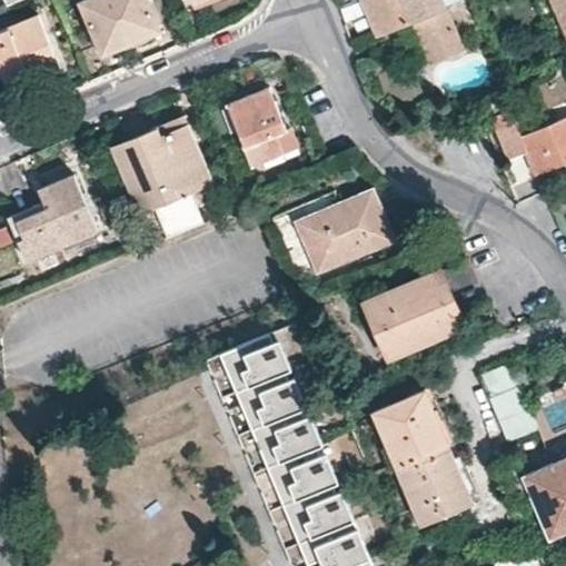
[(142,0),(87,0),(78,3),(100,55),(157,31),(142,0)]
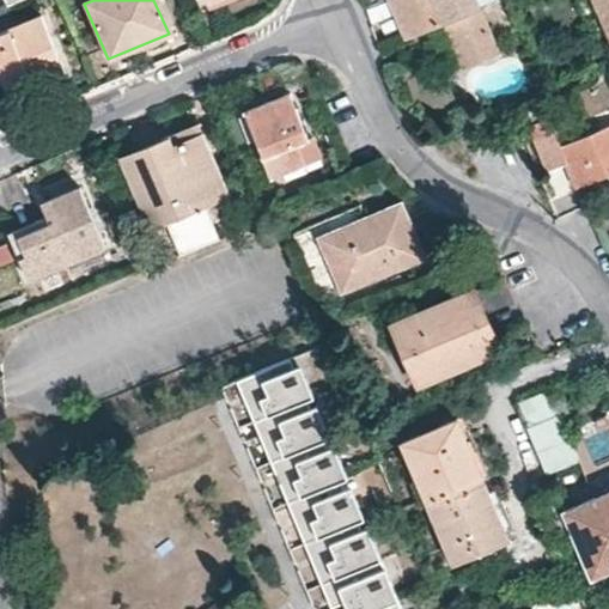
[(469,0),(388,0),(405,40),(440,24),(460,69),(493,55),(469,0)]
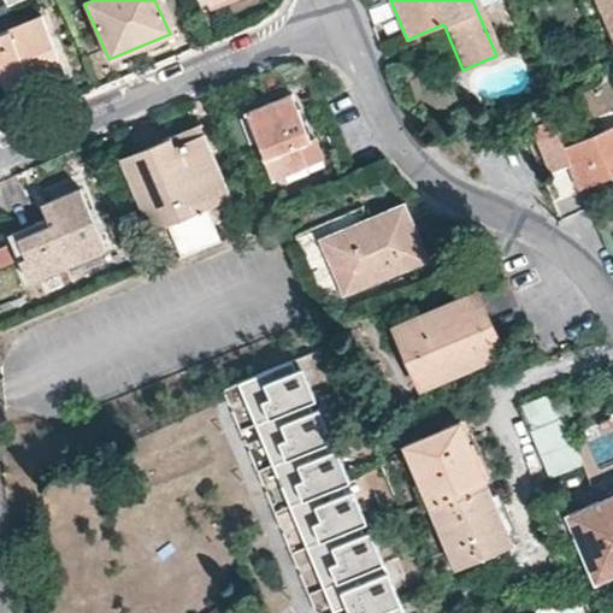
[(612,0),(593,0),(607,35),(612,33),(612,0)]
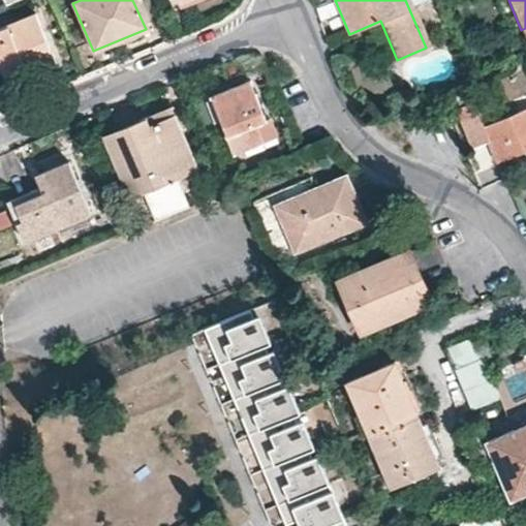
[(32,14),(0,28),(0,72),(5,87),(55,67),(32,14)]
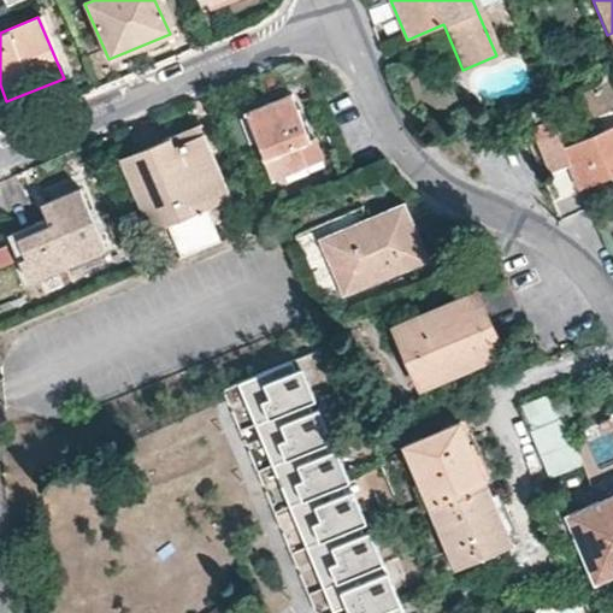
[(290,94),(243,115),(270,182),(318,163),(322,160),(314,140),(310,142),(290,94)]
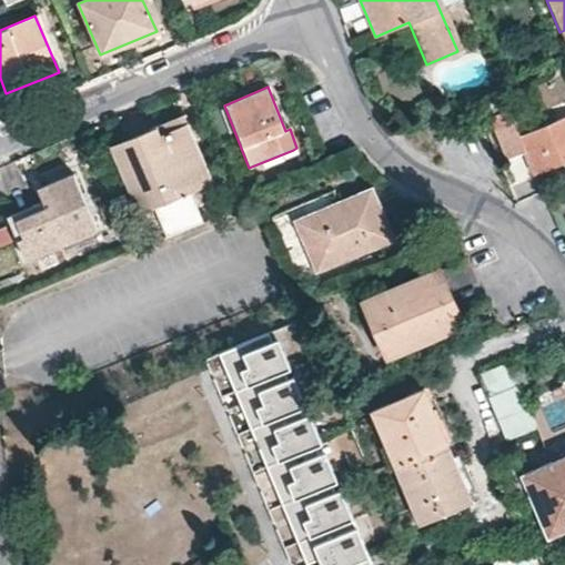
[(533,177),(564,163),(564,119),(520,138),(507,111),(490,118),(506,160),(523,153),(533,177)]
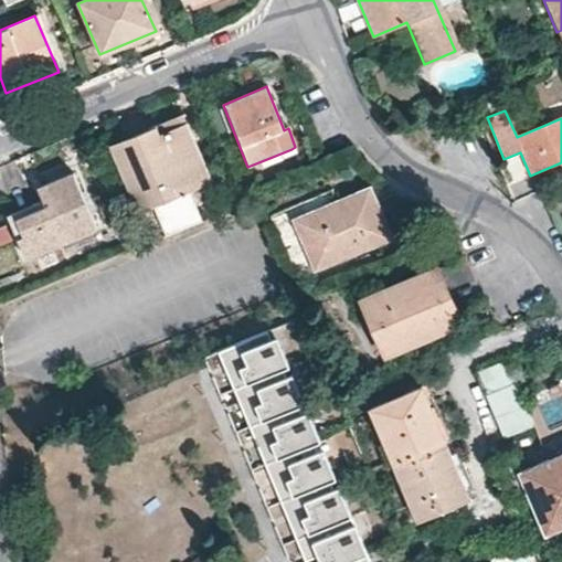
[(180,117),(107,147),(136,213),(150,207),(156,218),(192,203),(187,192),(208,182),(180,117)]
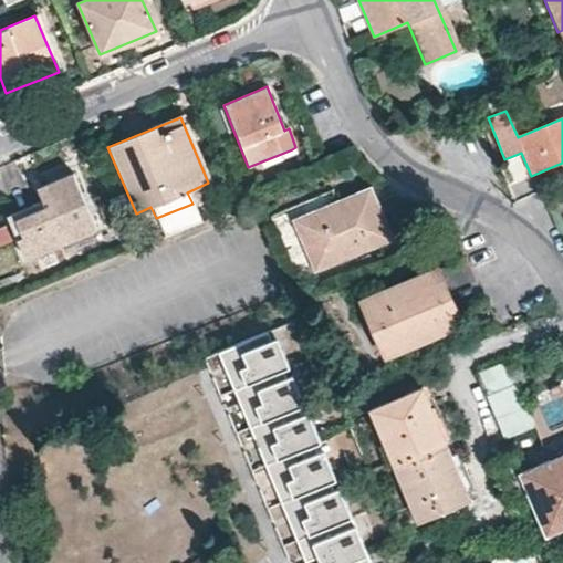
[(518,156),(504,160),(511,185),(524,180),(518,156)]
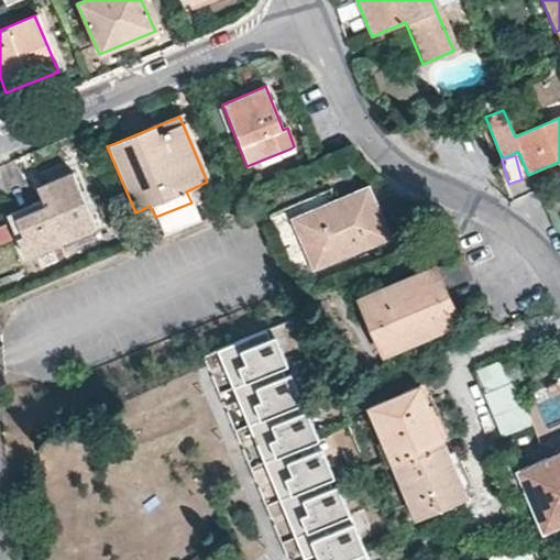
[(35,204),(4,216),(23,260),(92,230),(69,174),(36,188),(33,179),(26,183),(35,204)]
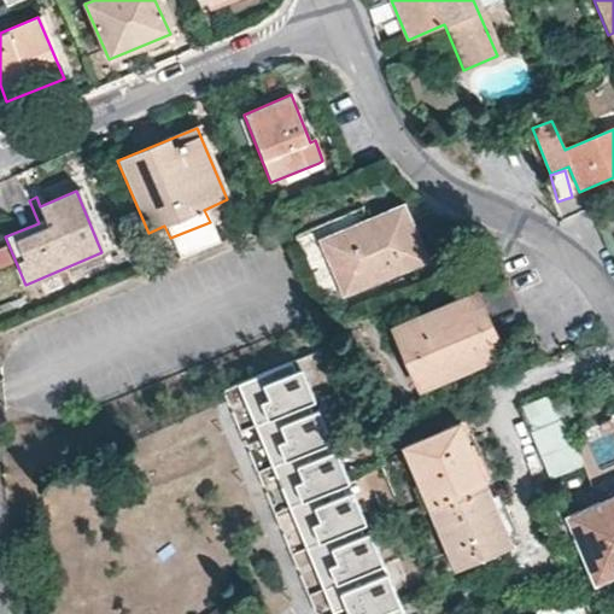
[(401,206),(317,241),(340,296),(425,261),(401,206)]
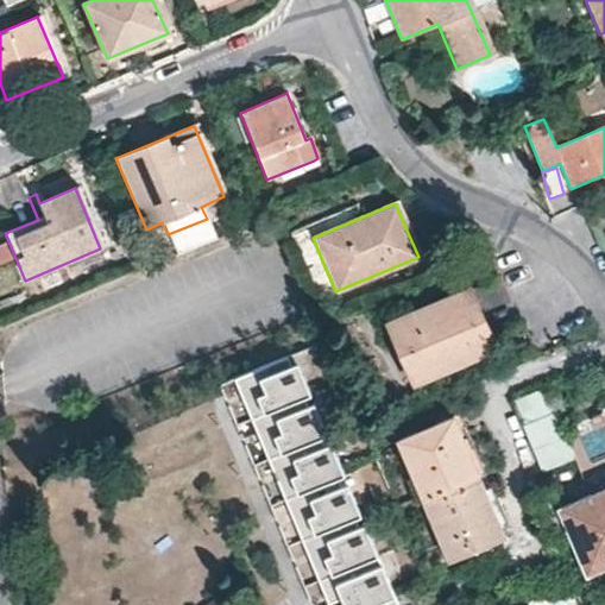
[(0,264),(11,262),(7,244),(0,245),(0,264)]
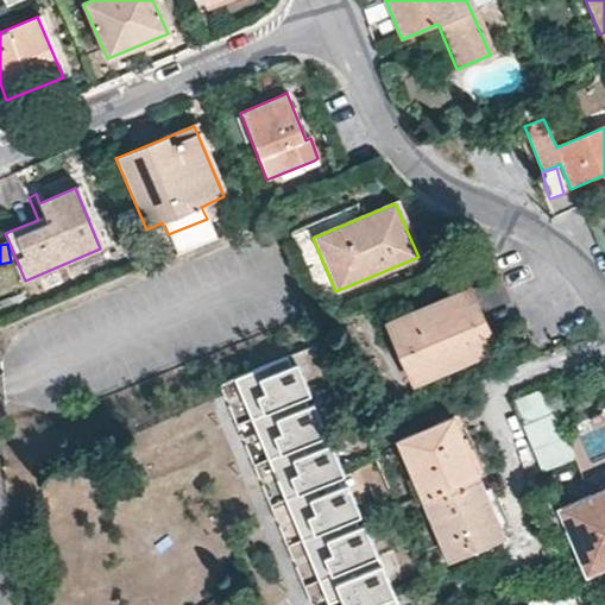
[(467,289),(384,323),(410,384),(492,350),(467,289)]
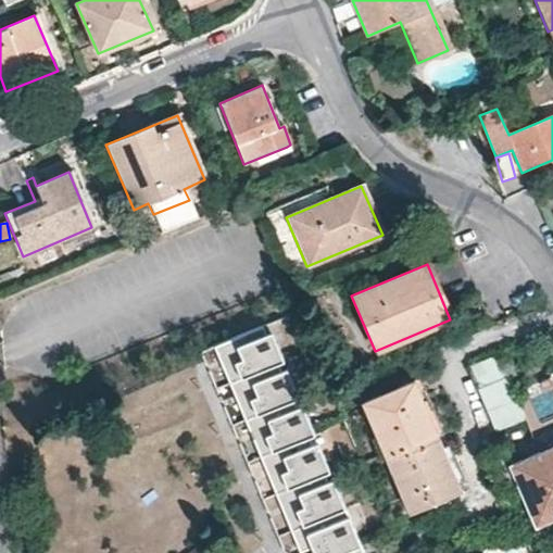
[(266,324),(213,347),(299,551),(311,545),(313,552),(374,552),(340,484),(334,487),(329,476),(336,473),(325,449),(317,453),(311,439),(319,435),(310,414),(305,416),(298,400),(302,399),(293,377),(287,380),(279,364),(287,362),(278,342),(274,343),(266,324)]
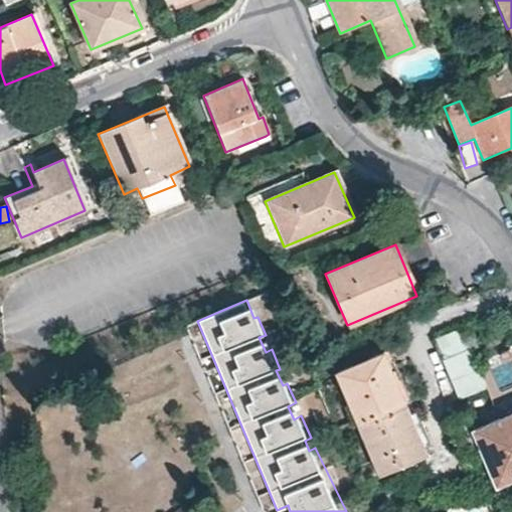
[(468,350),(460,331),(433,343),(441,361),(468,350)]
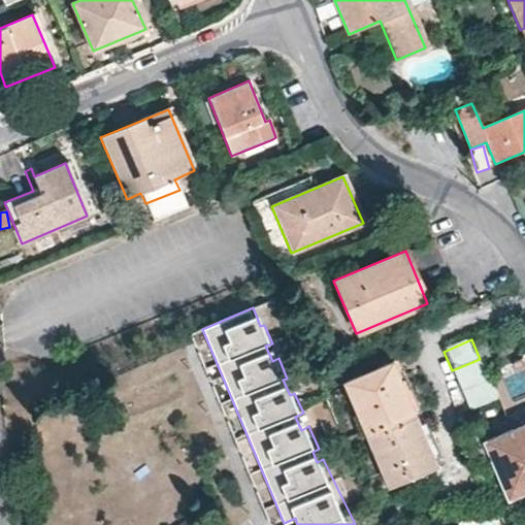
[(480,359),(452,370),(460,391),(488,379),(480,359)]
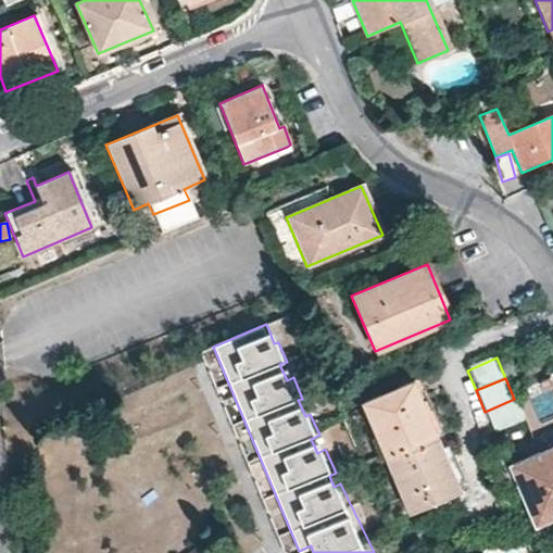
[(361,404),(385,459),(436,437),(412,382),(361,404)]
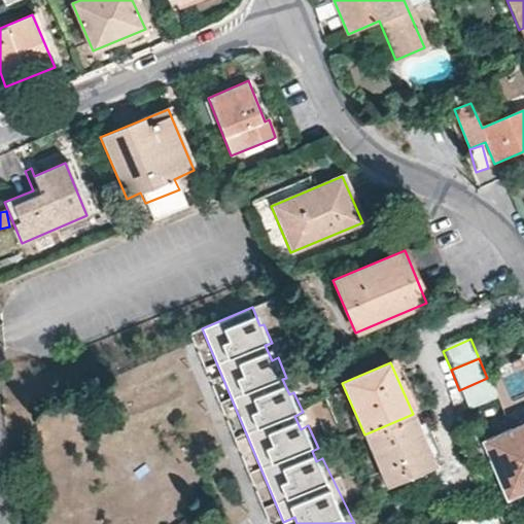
[(459,390),(468,412),(497,399),(487,378),(459,390)]
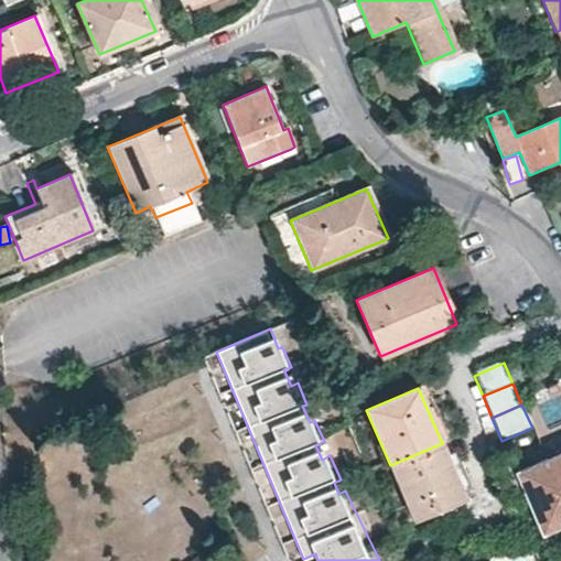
[(442,443),(390,465),(416,522),(467,500),(442,443)]
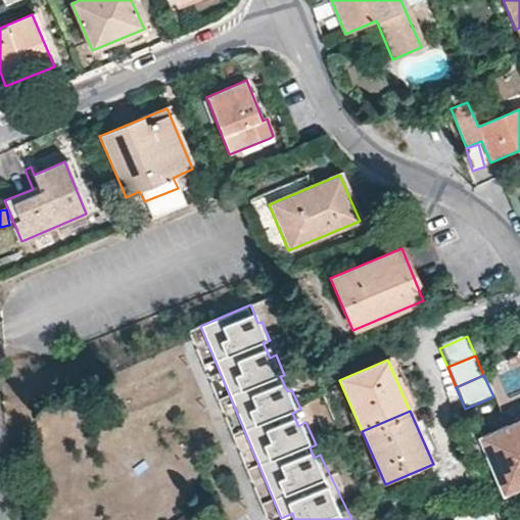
[(500,413),(461,430),(475,464),(488,458),(504,493),(519,486),(519,420),(506,426),(500,413)]
